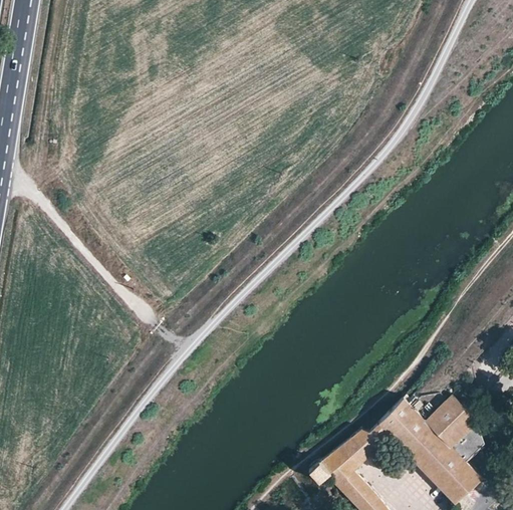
[(484,339),(478,334),(473,340),(479,345),(484,339)]
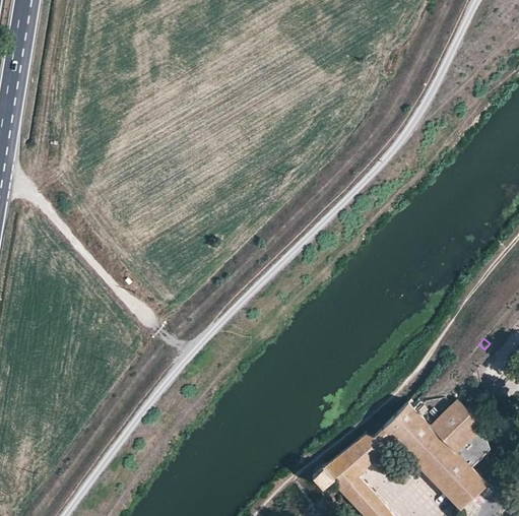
[(438,421),(432,427),(431,428),(455,454),(457,453),(482,429),(474,421),(464,409),(457,402),(438,421)]
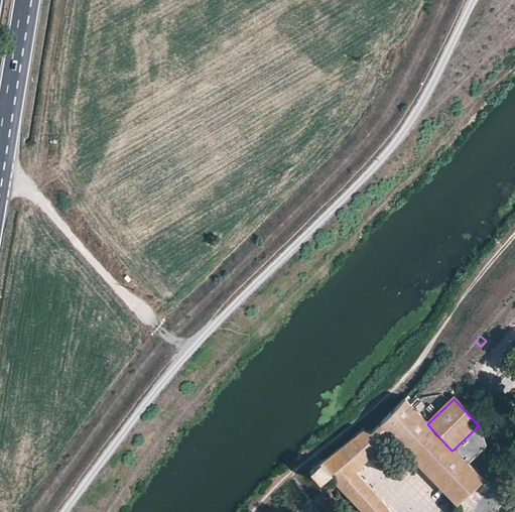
[(411,405),(406,400),(371,435),(364,432),(322,466),(333,478),(330,480),(360,511),(389,511),(356,475),(390,438),(457,507),(471,494),(484,482),(468,465),(454,450),(452,451),(427,424),(428,423),(411,405)]
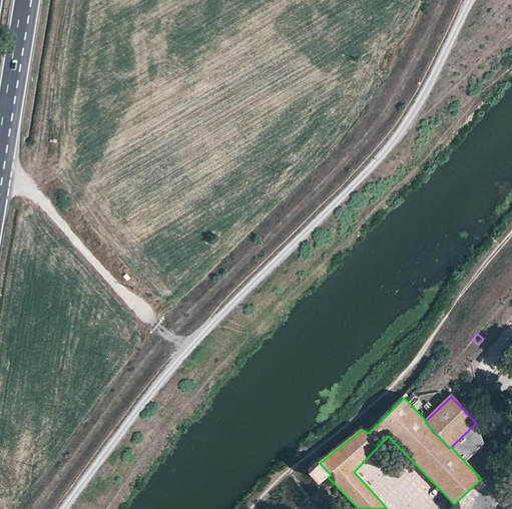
[(470,407),(466,403),(464,402),(461,403),(458,404),(468,415),(470,412),(470,409),(470,407)]
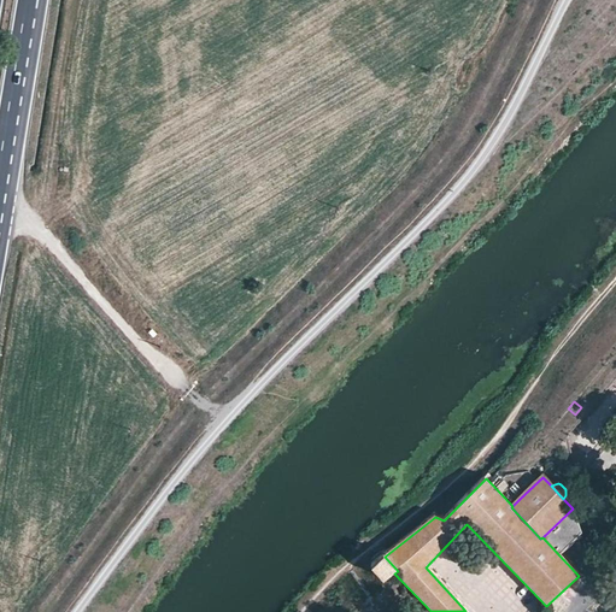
[(581,534),(573,508),(543,537),(559,555),(581,534)]
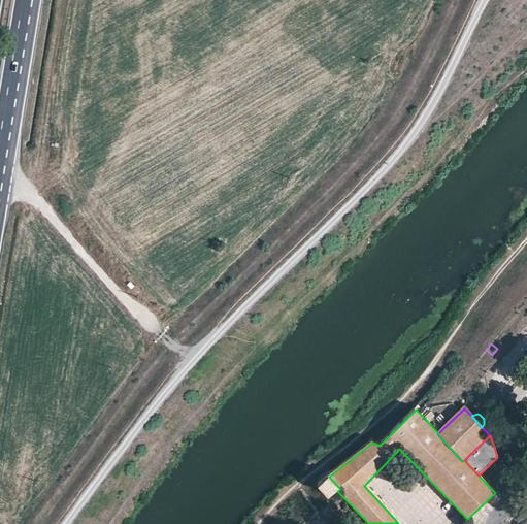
[(329,477),(319,486),(329,498),(337,491),(340,489),(329,477)]
